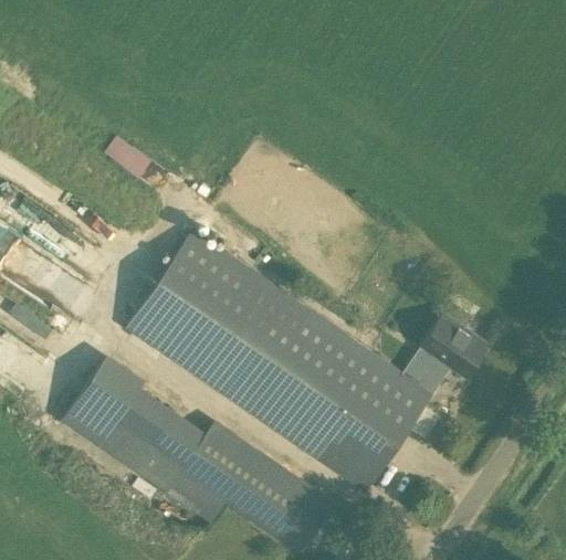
[(113,138),(102,158),(138,179),(149,159),(113,138)]
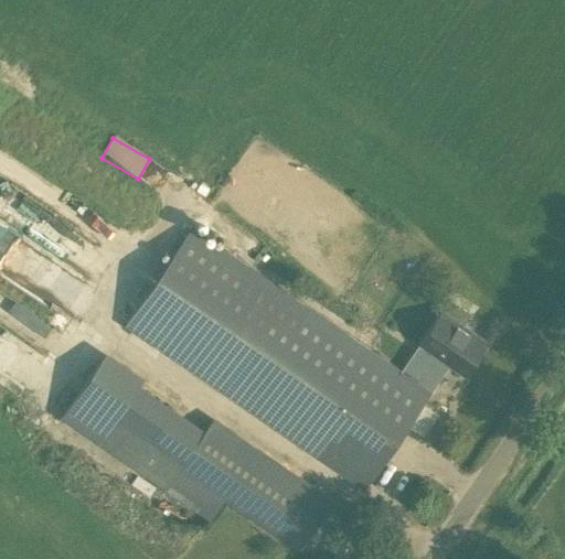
[(148,162),(139,181),(158,190),(167,171),(148,162)]
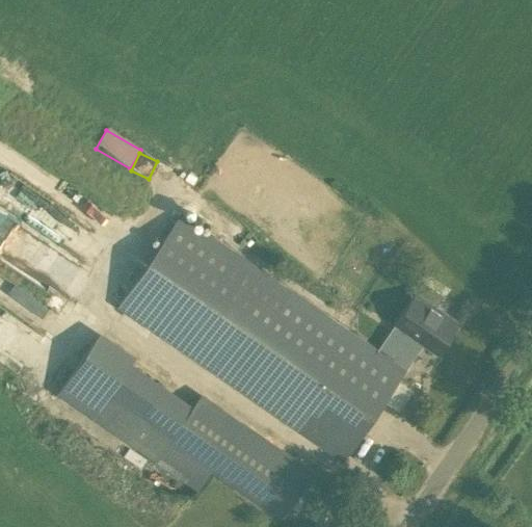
[(399,369),(377,354),(180,218),(118,311),(155,335),(343,464),(405,373),(399,369)]
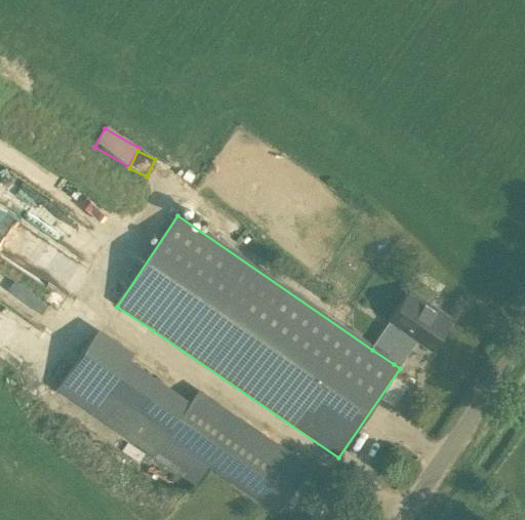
[(17,285),(45,302),(50,293),(23,276),(17,285)]
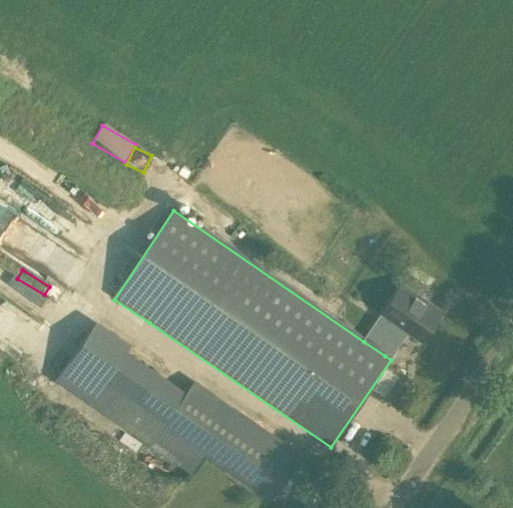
[(43,308),(48,297),(11,280),(6,291),(43,308)]
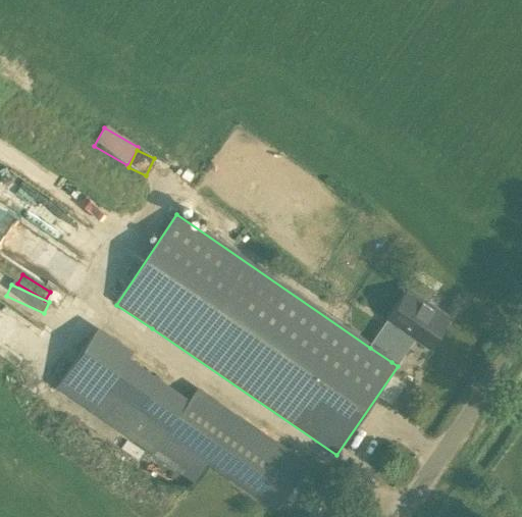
[(409,292),(370,348),(392,362),(409,337),(429,350),(450,320),(409,292)]
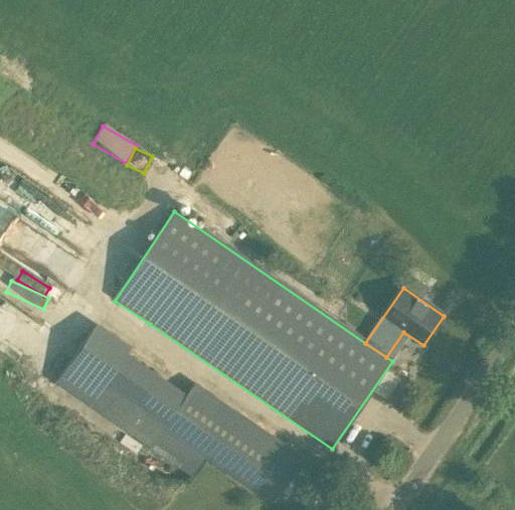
[(194,385),(163,431),(271,504),(302,459),(194,385)]
